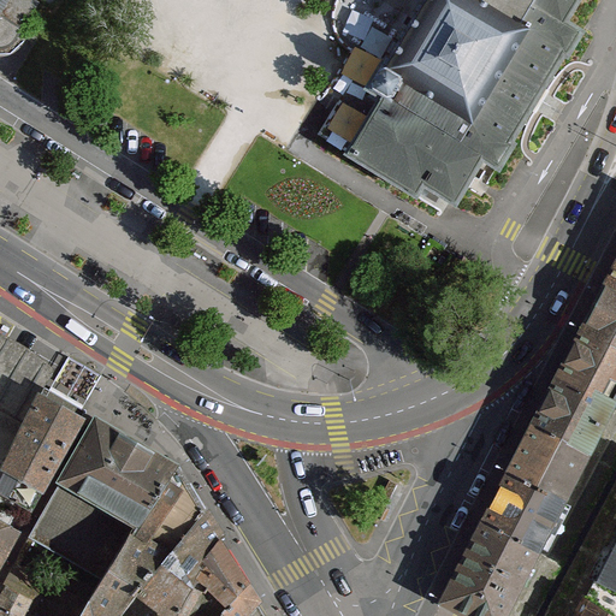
[(0,0),(4,0),(30,16),(39,4),(33,0),(0,0),(0,48),(1,49),(7,48),(11,46),(15,43),(17,40),(18,36),(25,41),(30,34),(0,13),(0,0)]
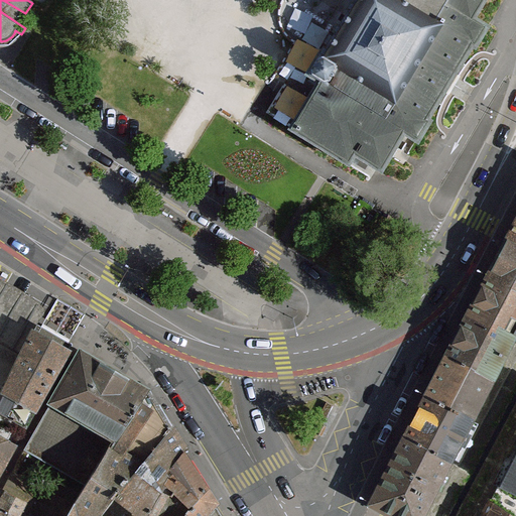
[(354,0),(344,18),(308,76),(318,82),(291,128),(290,130),(300,136),(309,142),(314,145),(324,150),(329,153),(339,159),(365,174),(368,169),(370,165),(381,172),(390,158),(404,134),(416,142),(417,142),(449,89),(453,84),(462,69),(487,26),(474,19),(485,0),(354,0)]
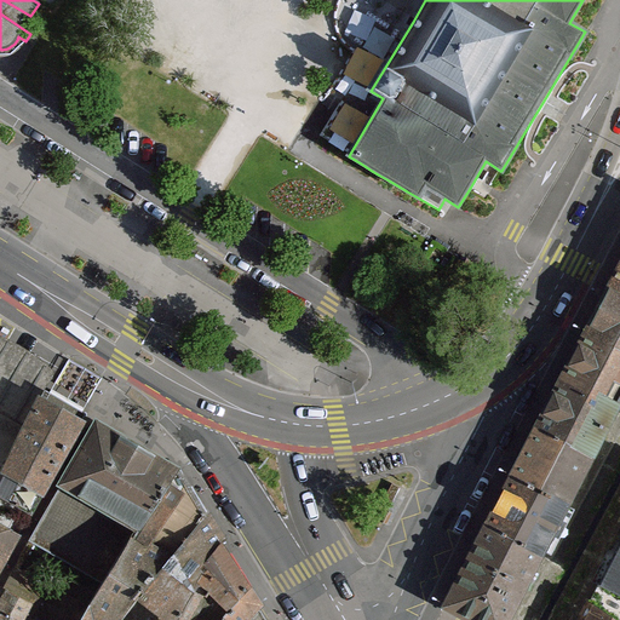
[(619,288),(615,286),(590,333),(619,349),(619,288)]
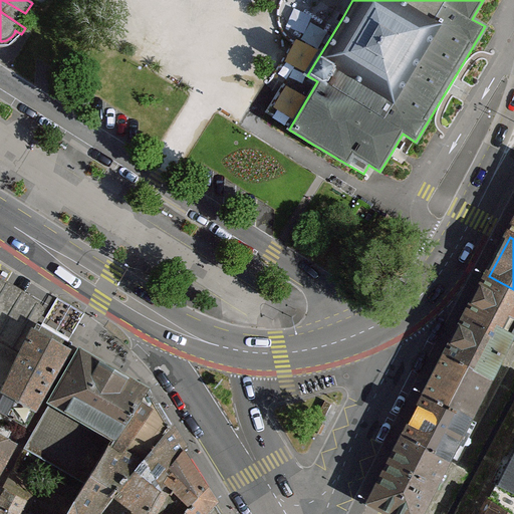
[(513,289),(489,276),(468,315),(513,338),(513,289)]
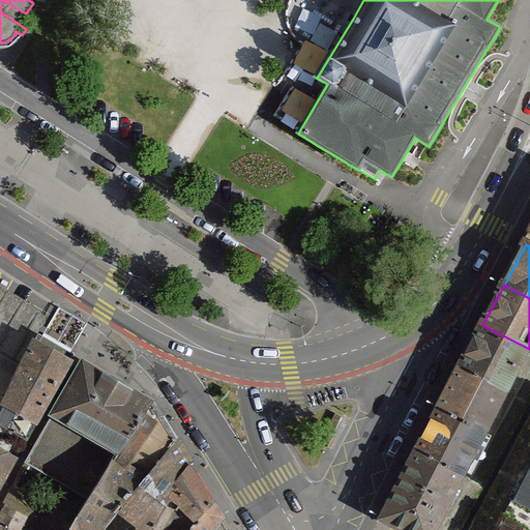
[(0,412),(37,335),(0,313),(0,412)]
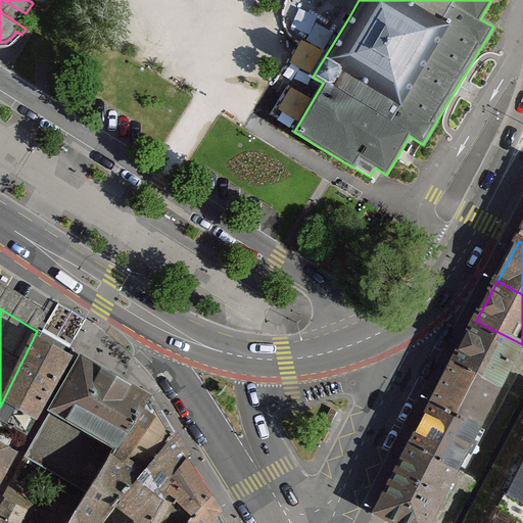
[(522,344),(476,321),(454,362),(502,388),(522,346),(522,344)]
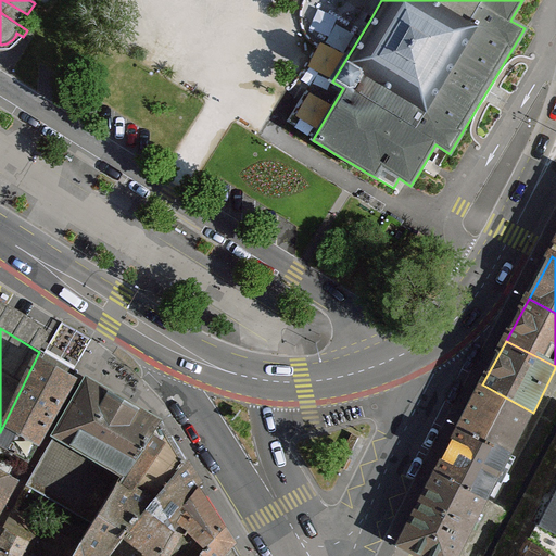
[(0,432),(0,446),(27,462),(76,374),(39,352),(0,432)]
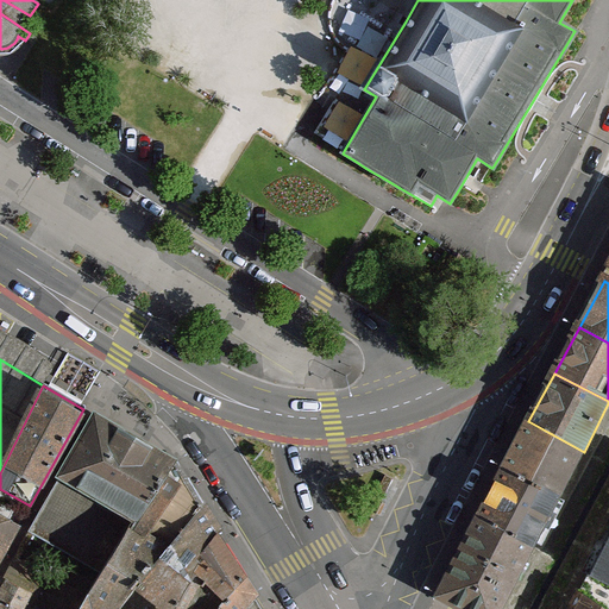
[(105,569),(175,462),(95,415),(30,527),(105,569)]
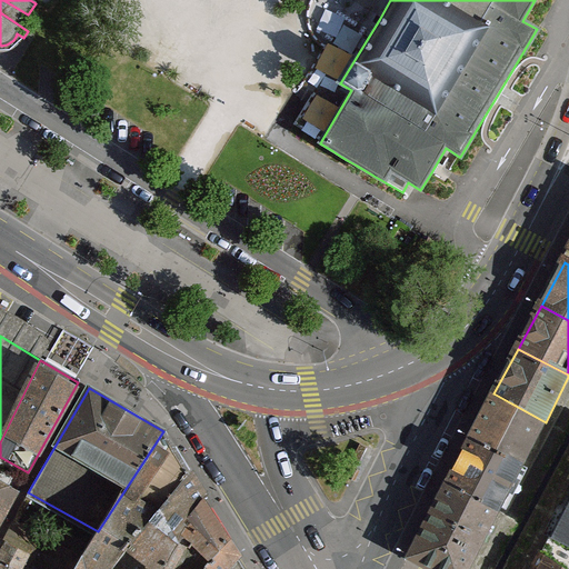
[(493,393),(467,436),(522,467),(546,422),(493,393)]
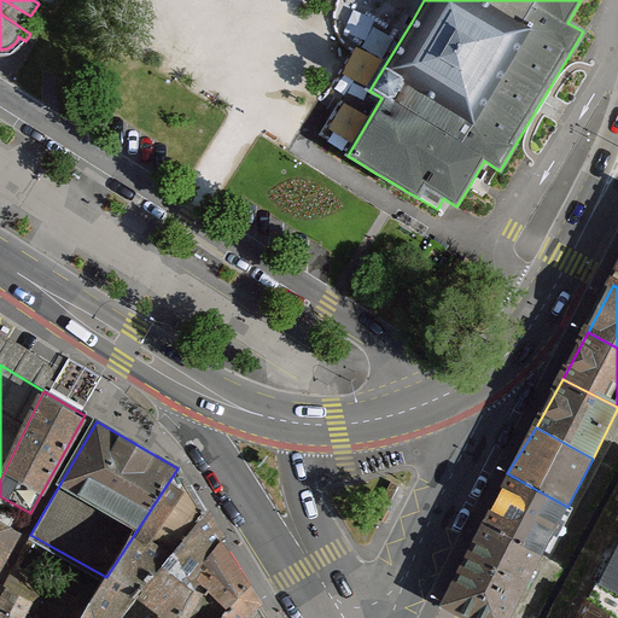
[(204,511),(178,468),(106,577),(88,607),(81,617),(117,617),(140,593),(204,511)]
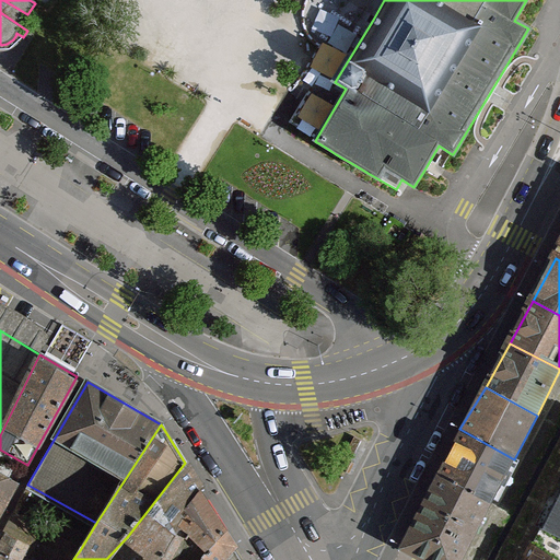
[(459,429),(436,475),(491,503),(514,459),(459,429)]
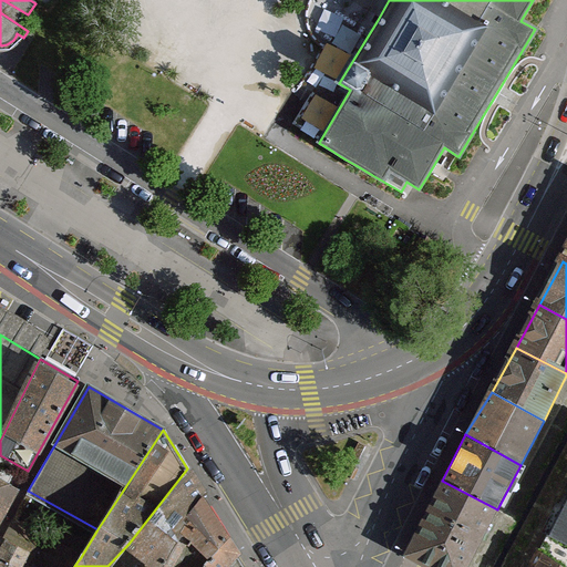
[(349,462),(357,465),(367,446),(359,442),(349,462)]
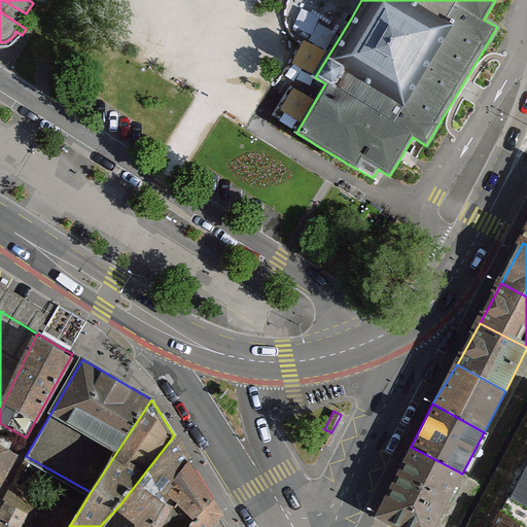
[(0,482),(13,456),(26,437),(0,423),(0,482)]
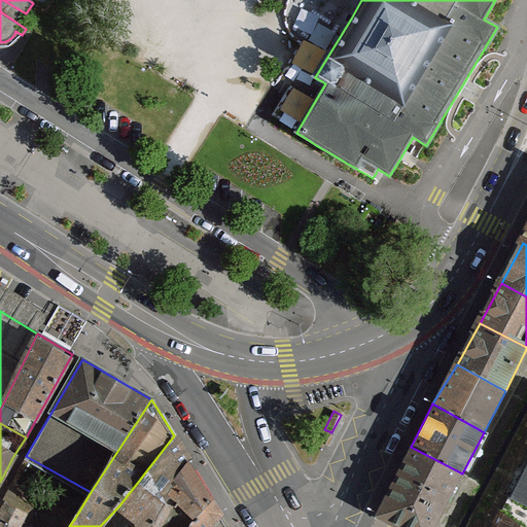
[(187,461),(174,435),(119,505),(131,515),(136,519),(132,526),(147,526),(159,500),(187,461)]
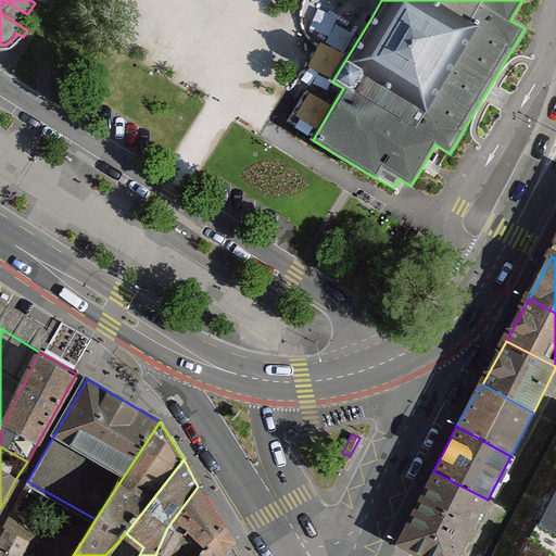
[(433,471),(394,541),(421,555),(457,555),(488,500),(433,471)]
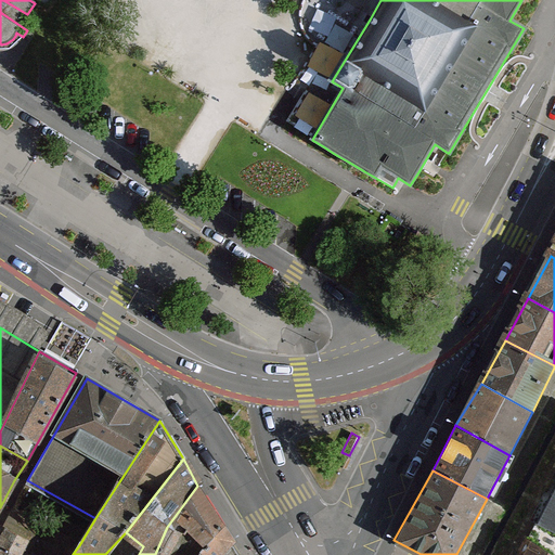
[(554,483),(534,519),(554,530),(554,483)]
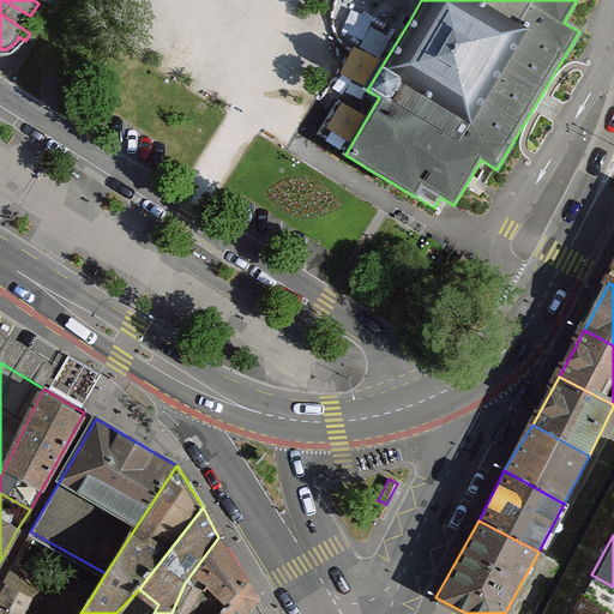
[(246,582),(218,537),(185,583),(172,613),(221,613),(228,602),(246,582)]
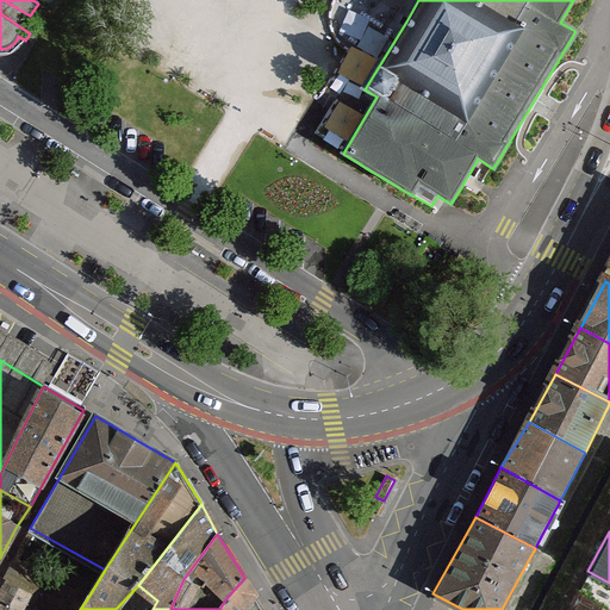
[(609,609),(609,583),(587,571),(579,591),(574,590),(564,609),(609,609)]
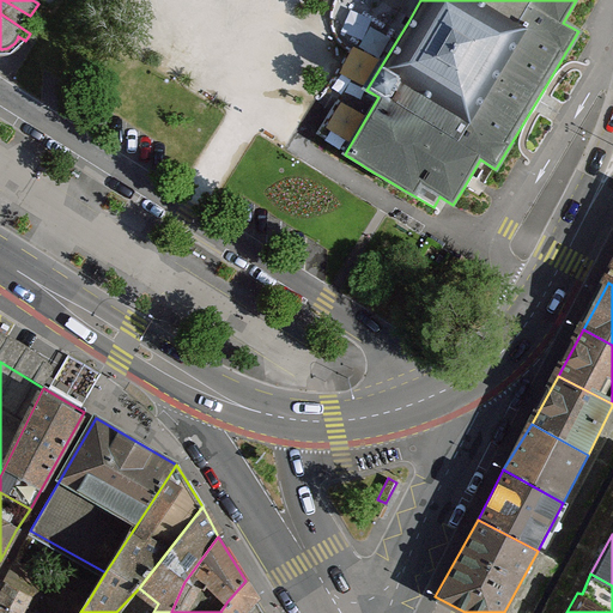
[(50,612),(80,612),(87,602),(41,577),(29,601),(43,608),(50,612)]
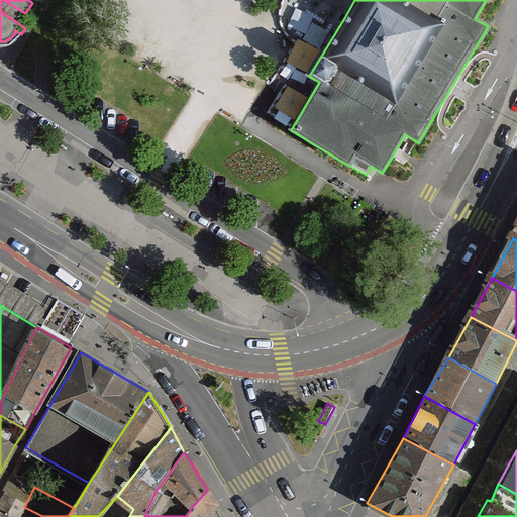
[(224,516),(207,490),(192,507),(186,516),(224,516)]
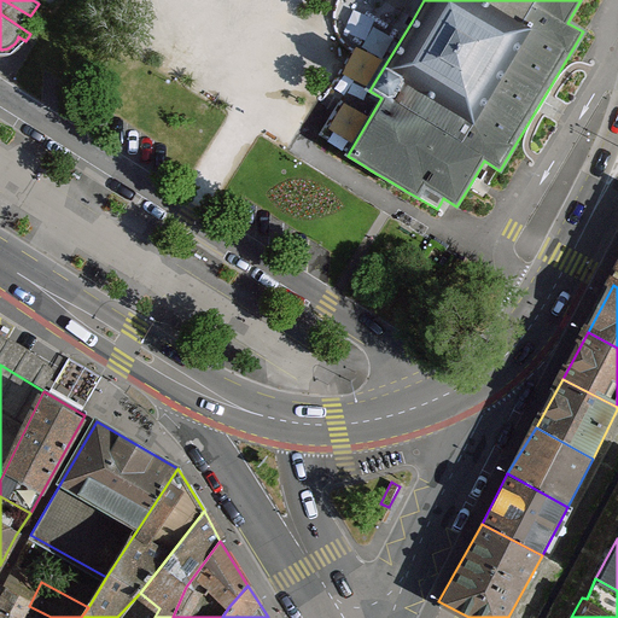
[(0,617),(23,617),(29,606),(1,590),(0,592),(0,617)]
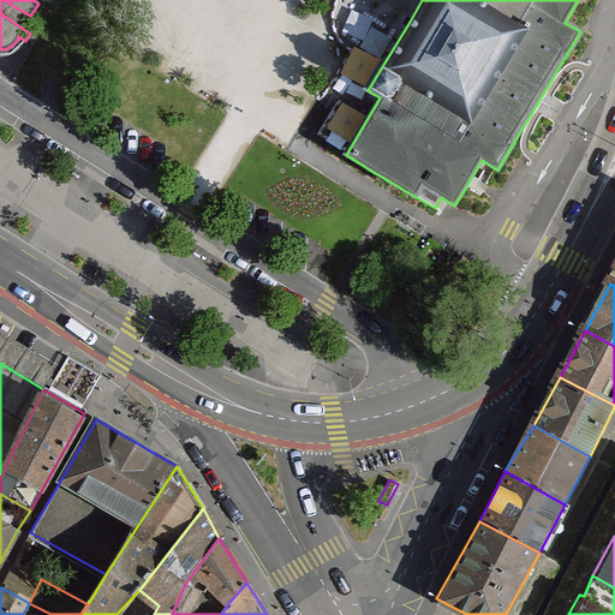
[(145,614),(153,601),(139,590),(117,614),(145,614)]
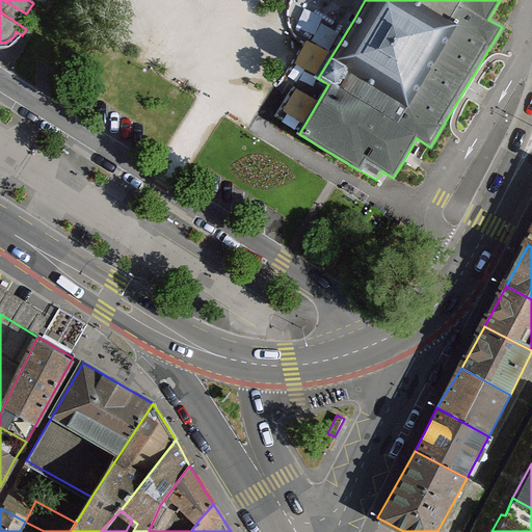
[(35,531),(37,528),(25,522),(20,531),(35,531)]
